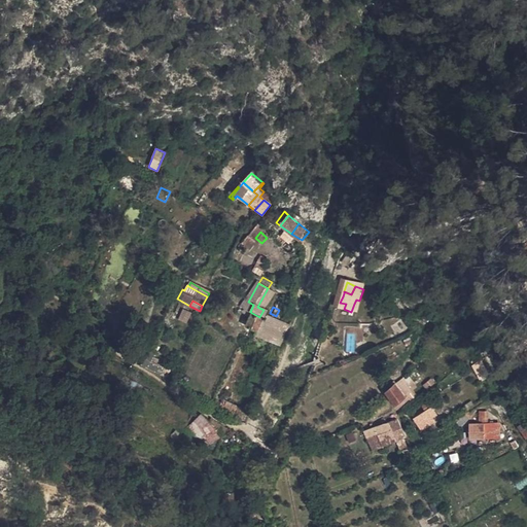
[(182,309),(177,320),(186,323),(190,313),(182,309)]
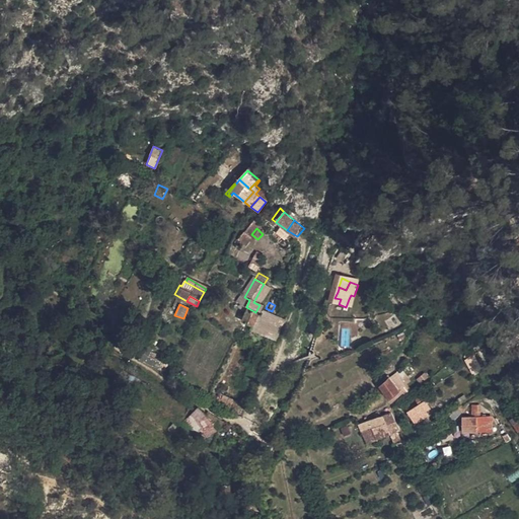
[(251,323),(256,312),(255,312),(246,307),(240,317),(251,323)]
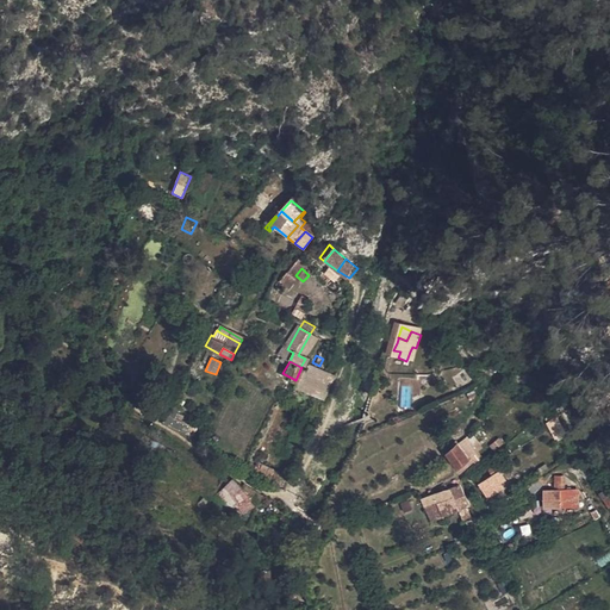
[(302,367),(296,380),(298,381),(306,369),(302,367)]
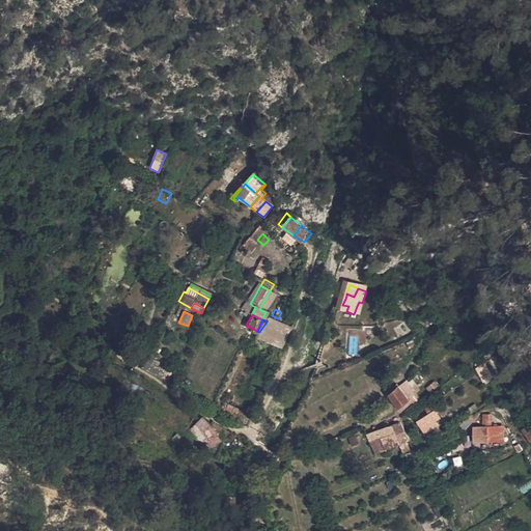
[(143,367),(160,374),(164,366),(149,359),(154,352),(147,348),(139,364),(143,367)]
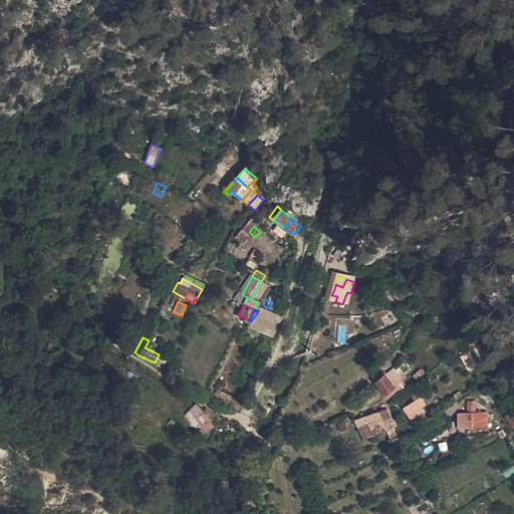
[(469,353),(462,357),(469,370),(476,367),(469,353)]
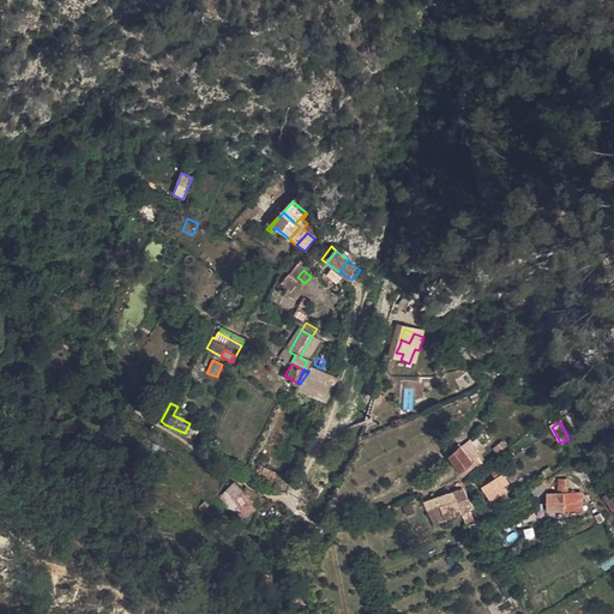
[(477,468),(480,471),(488,467),(470,444),(464,449),(475,464),(468,469),(462,474),(464,477),(473,471),(477,468)]
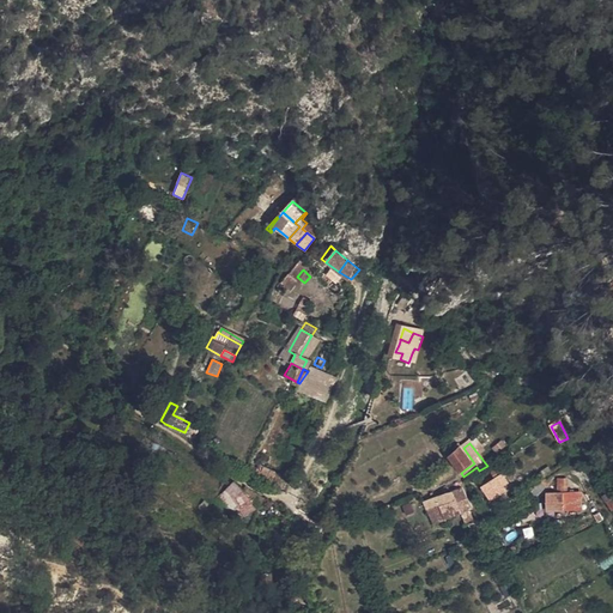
[(456,454),(467,468),(474,463),(463,448),(461,449),(456,453),(456,454)]
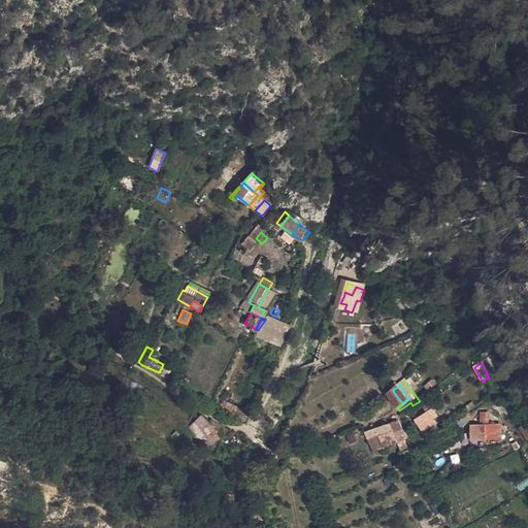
[(402,403),(393,391),(387,395),(397,407),(402,403)]
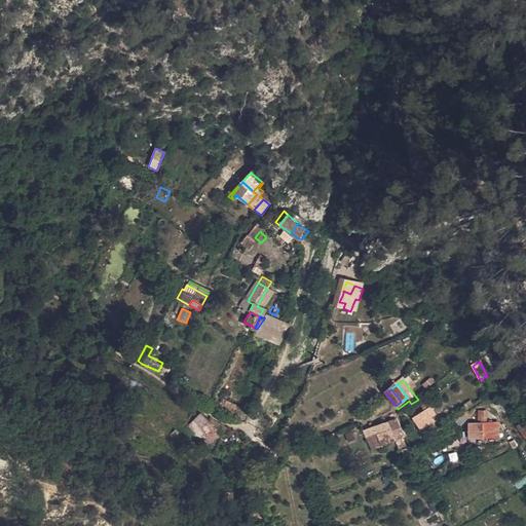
[(427,405),(421,409),(424,414),(430,411),(427,405)]
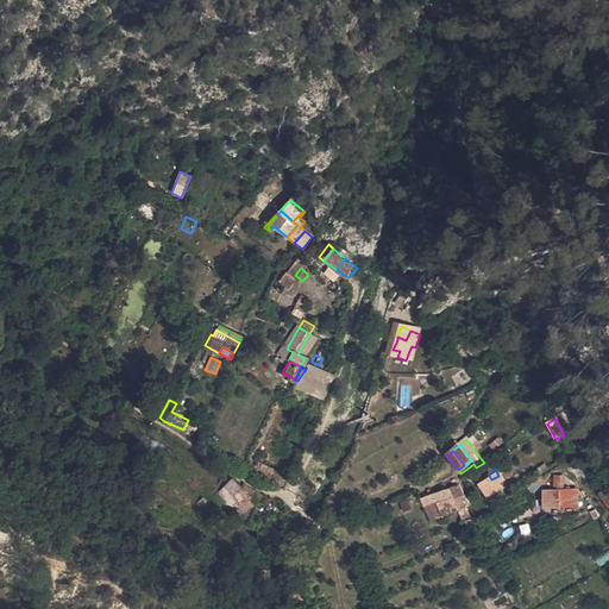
[(487,482),(477,487),(478,489),(479,491),(485,501),(501,491),(498,487),(503,483),(498,475),(498,476),(491,479),(487,482)]
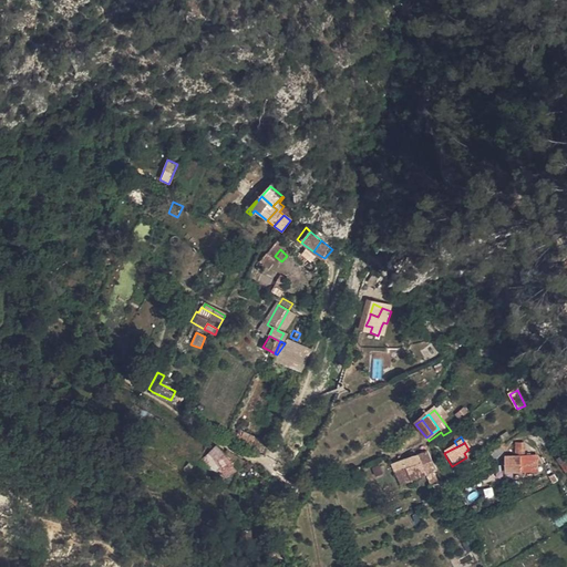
[(224,454),(216,446),(202,459),(217,481),(235,470),(243,461),(232,454),(227,459),(224,454)]
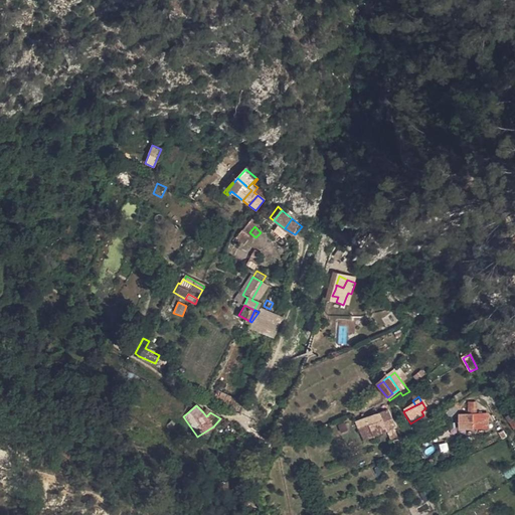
[(473,406),(468,406),(468,414),(469,417),(465,418),(459,418),(460,433),(474,432),(473,406)]
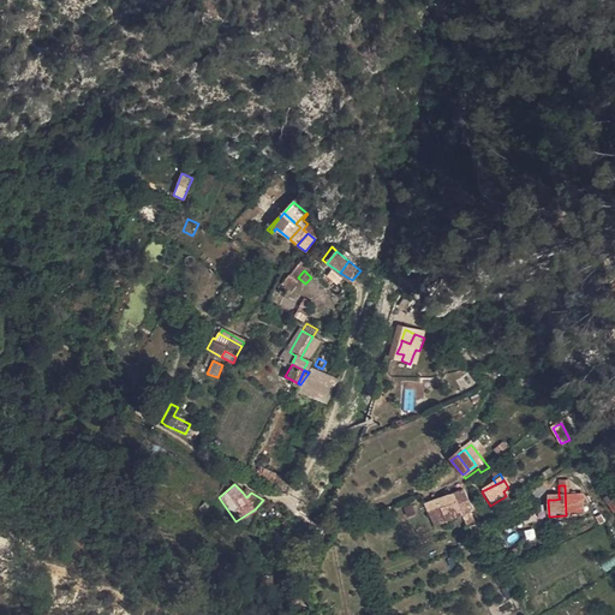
[(473,512),(465,493),(454,495),(425,502),(435,526),(447,521),(447,520),(463,515),(466,525),(473,523),(471,513),(473,512)]
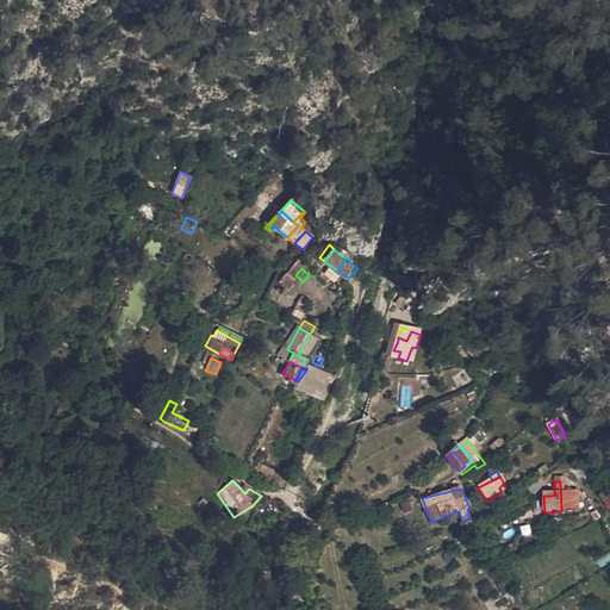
[(467,531),(477,529),(474,521),(465,526),(467,531)]
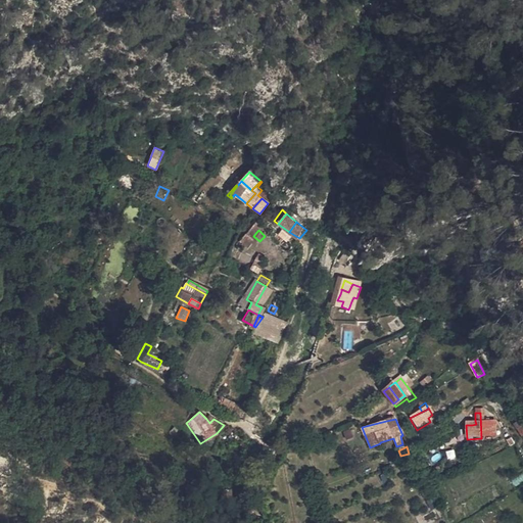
[(238,450),(231,447),(227,456),(234,459),(238,450)]
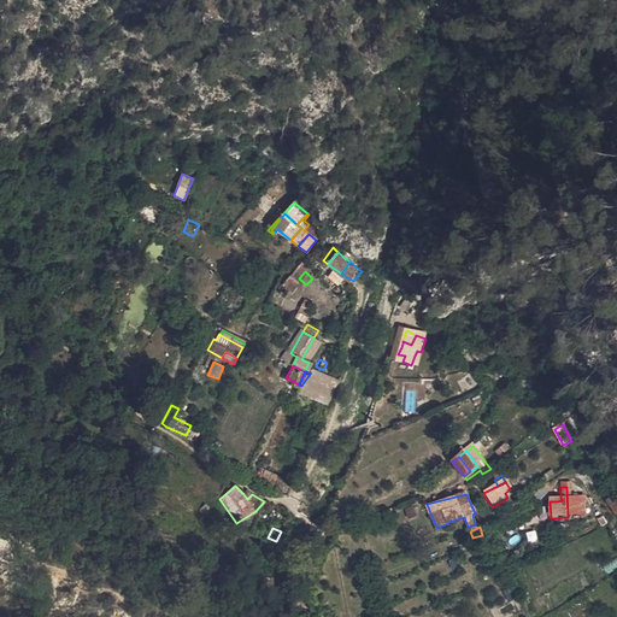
[(272,551),(263,552),(263,560),(274,560),(272,551)]
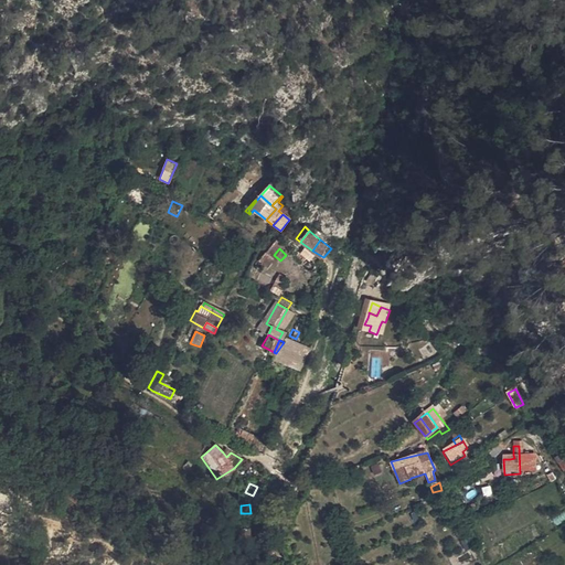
[(452,505),(447,508),(452,520),(458,518),(452,505)]
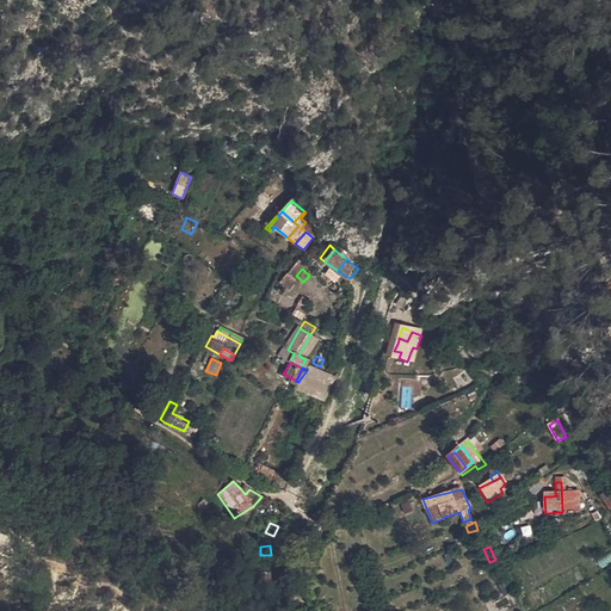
[(270,578),(259,578),(259,584),(264,593),(271,593),(270,578)]
